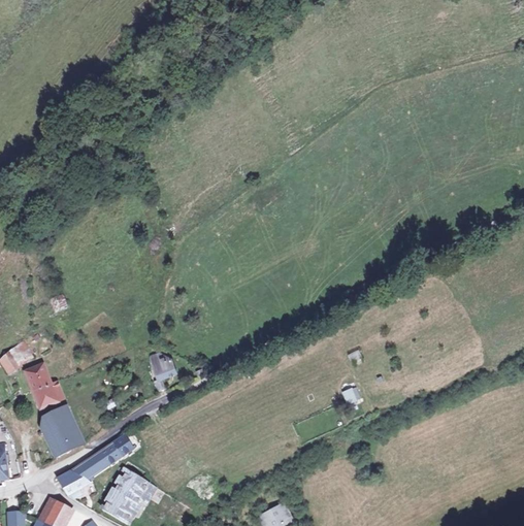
[(69,307),(61,290),(50,295),(54,305),(57,304),(61,311),(69,307)]
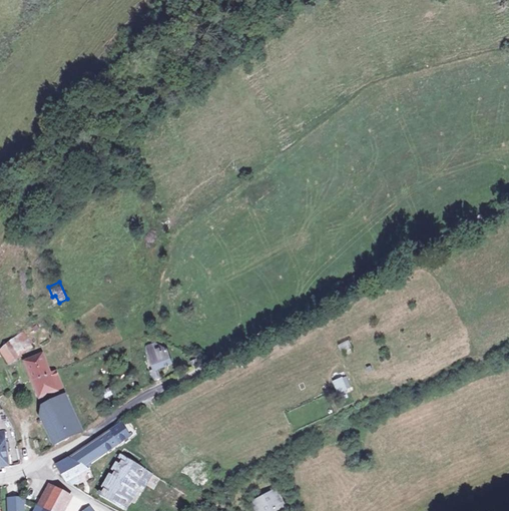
[(8,341),(17,353),(28,344),(18,332),(8,341)]
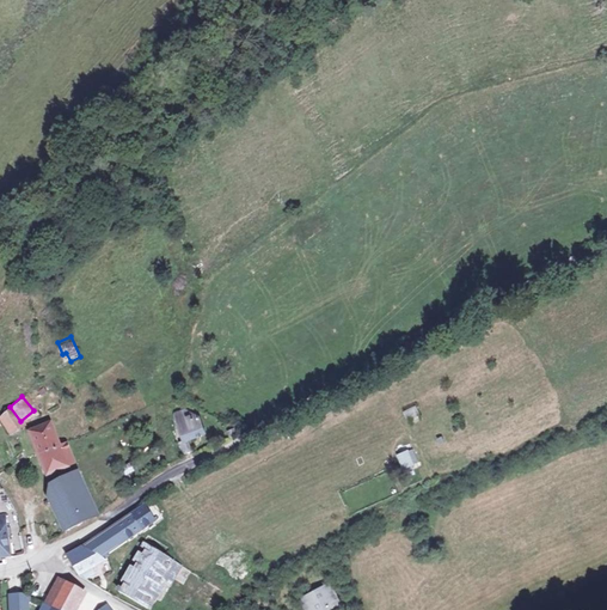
[(404,422),(418,416),(412,402),(398,409),(404,422)]
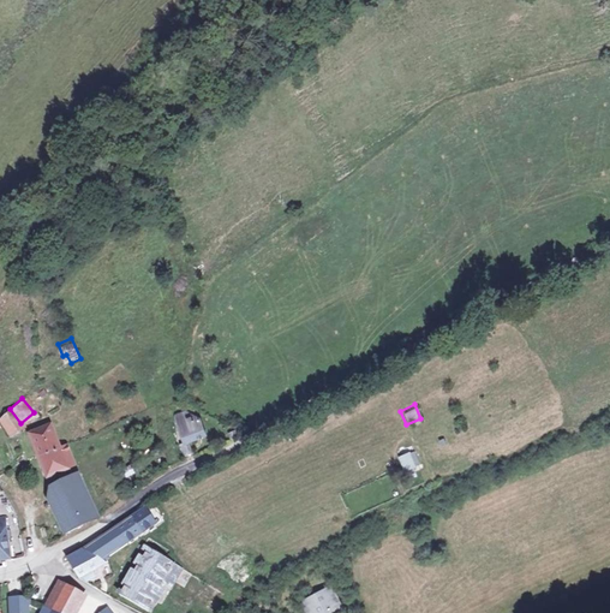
[(5,433),(21,423),(10,409),(0,417),(0,427),(5,433)]
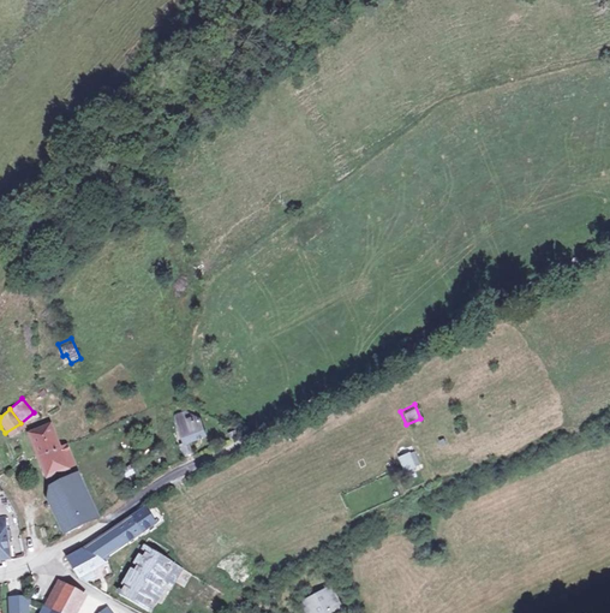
[(37,416),(41,424),(49,422),(46,412),(37,416)]
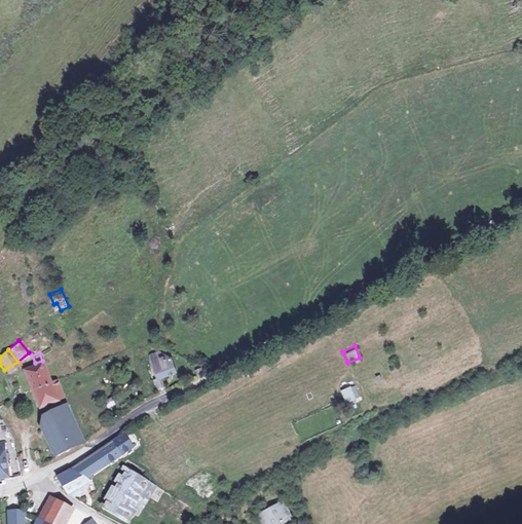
[(175,368),(168,354),(161,359),(157,352),(150,357),(153,362),(149,365),(156,377),(152,379),(156,386),(164,382),(160,376),(175,368)]
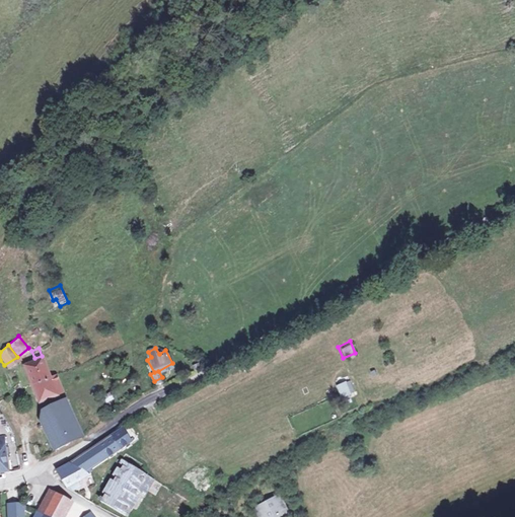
[(50,373),(42,356),(34,358),(21,364),(38,398),(61,387),(53,371),(50,373)]
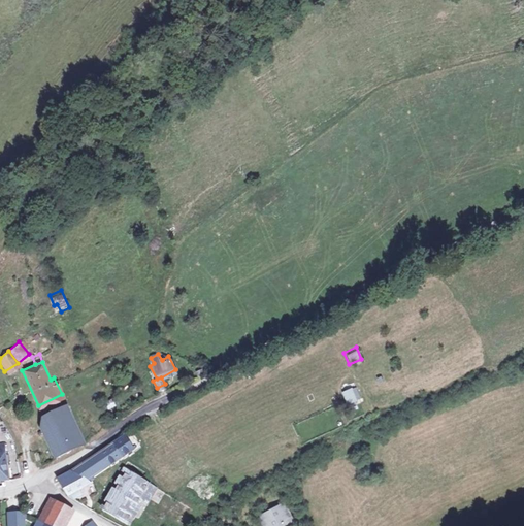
[(338,389),(344,402),(357,398),(353,384),(338,389)]
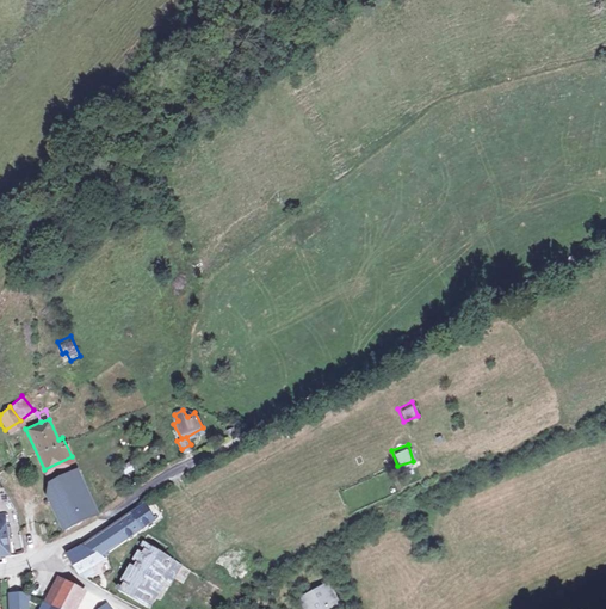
[(133,461),(121,466),(124,474),(136,469),(133,461)]
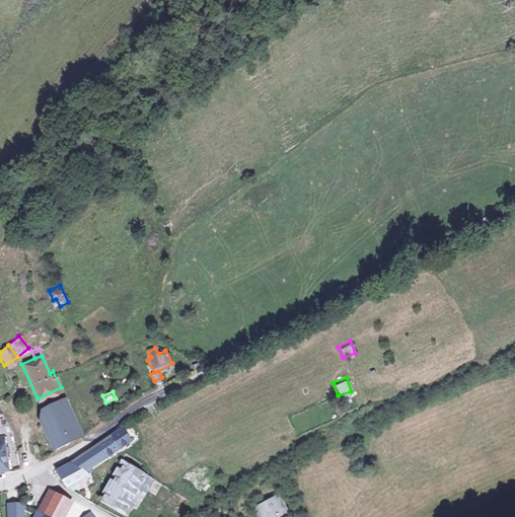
[(63,395),(40,407),(53,434),(57,432),(61,443),(70,439),(65,429),(75,424),(63,395)]
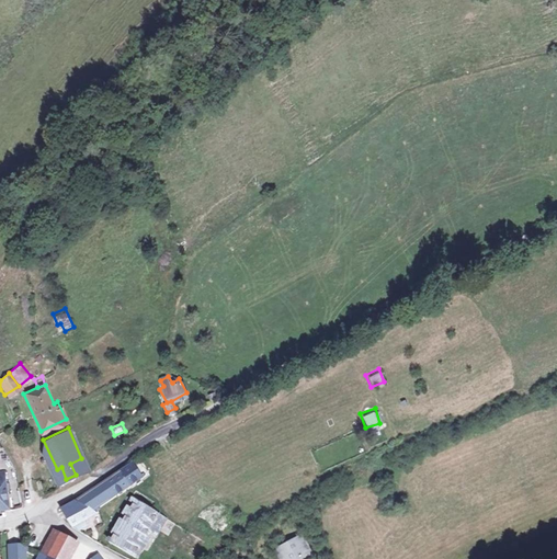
[(87,469),(81,458),(70,464),(76,475),(87,469)]
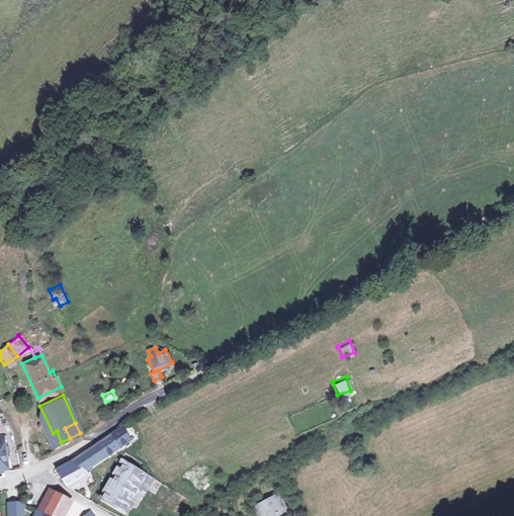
[(57,431),(53,433),(46,437),(50,447),(61,442),(57,431)]
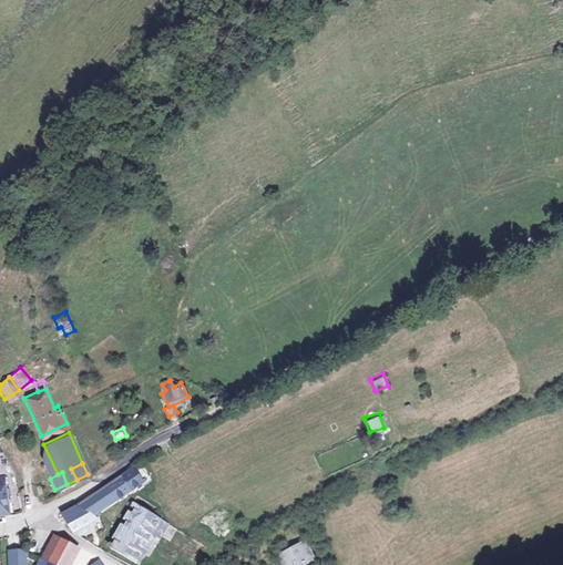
[(113,485),(100,492),(104,499),(116,493),(113,485)]
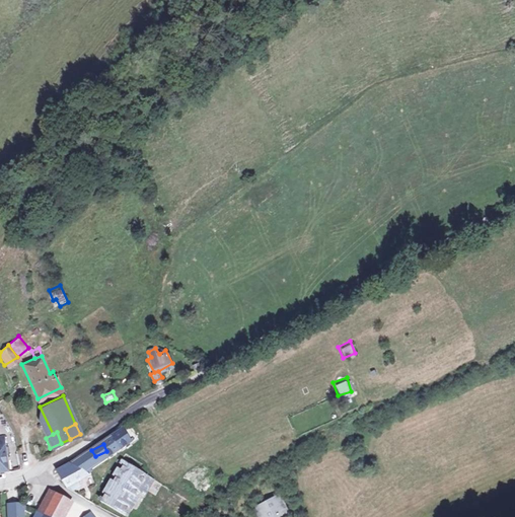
[(65,464),(56,468),(61,476),(66,475),(76,471),(79,478),(86,475),(83,469),(66,459),(64,460),(65,464)]
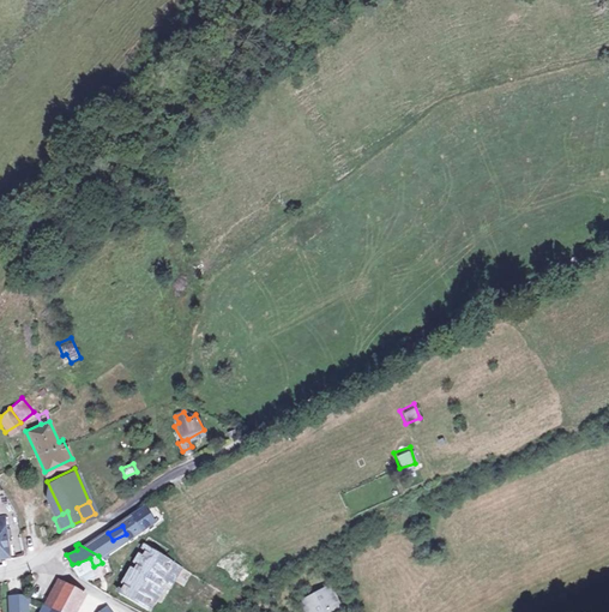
[(139,558),(164,571),(169,562),(145,549),(139,558)]
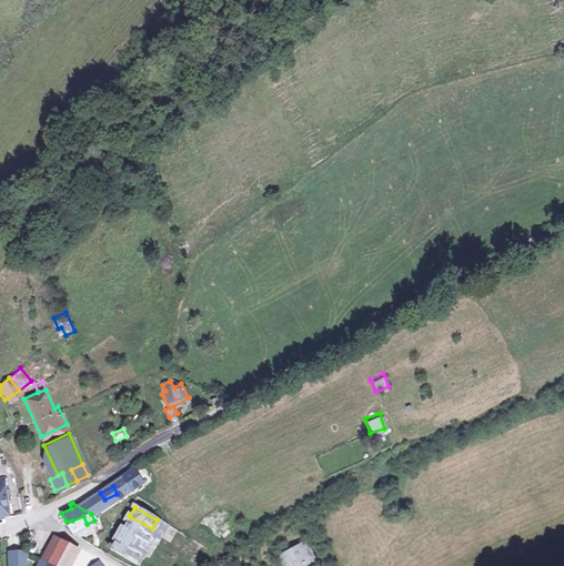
[(109,545),(134,559),(152,528),(129,516),(127,514),(109,545)]
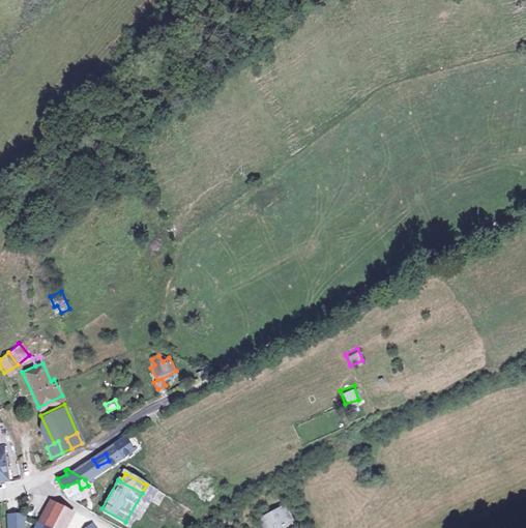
[(78,481),(67,486),(70,494),(81,489),(78,481)]
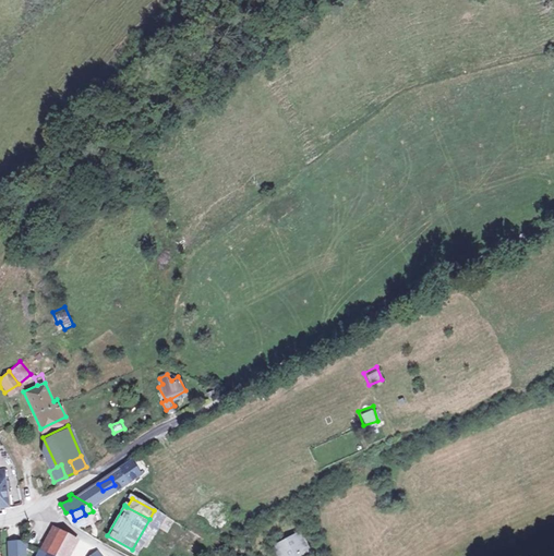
[(50,522),(45,532),(50,534),(55,526),(50,522)]
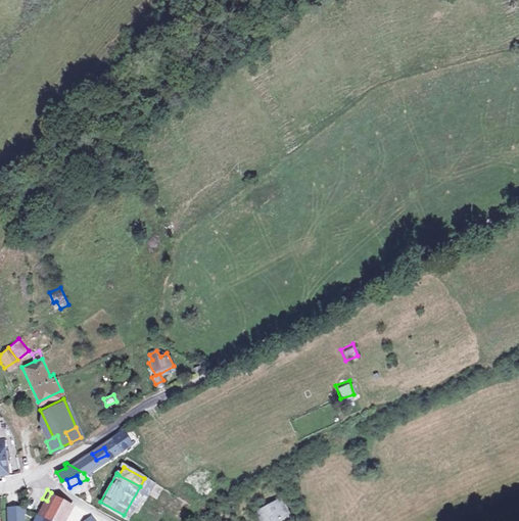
[(59,520),(71,503),(51,492),(47,501),(42,499),(38,507),(42,509),(36,520),(59,520)]
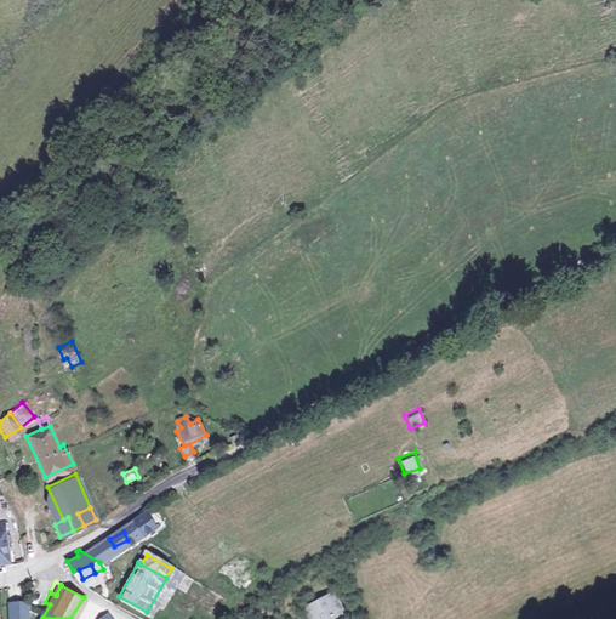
[(329,595),(304,608),(311,618),(313,618),(336,608),(329,595)]
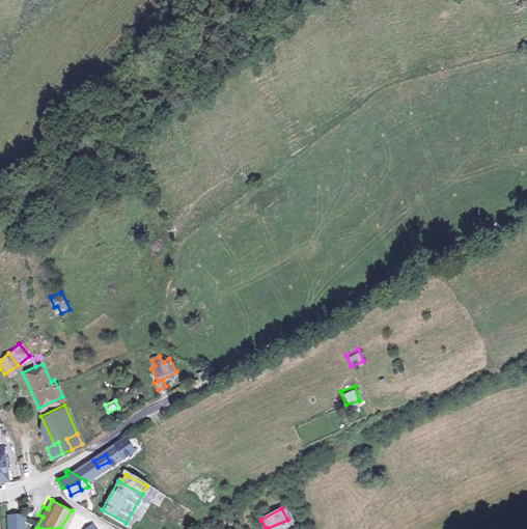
[(12,511),(6,511),(6,526),(21,526),(20,516),(12,511)]
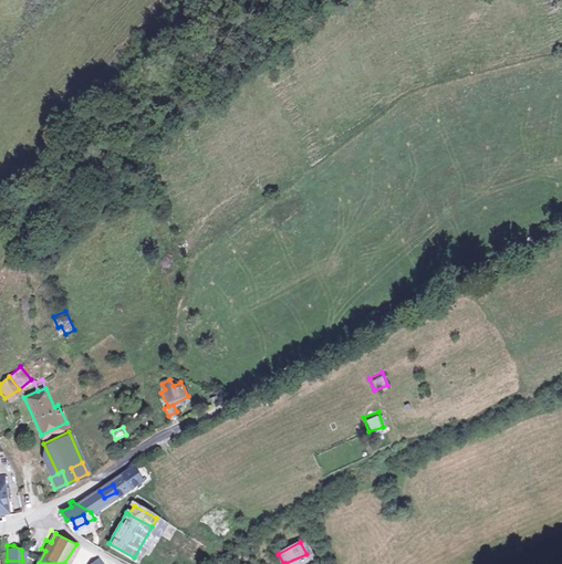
[(39,563),(45,551),(41,549),(33,563),(39,563)]
